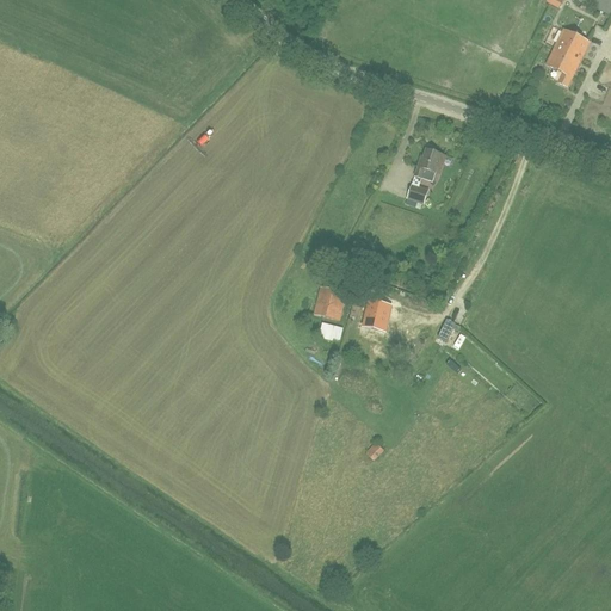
[(548,0),(547,4),(560,10),(565,0),(548,0)]
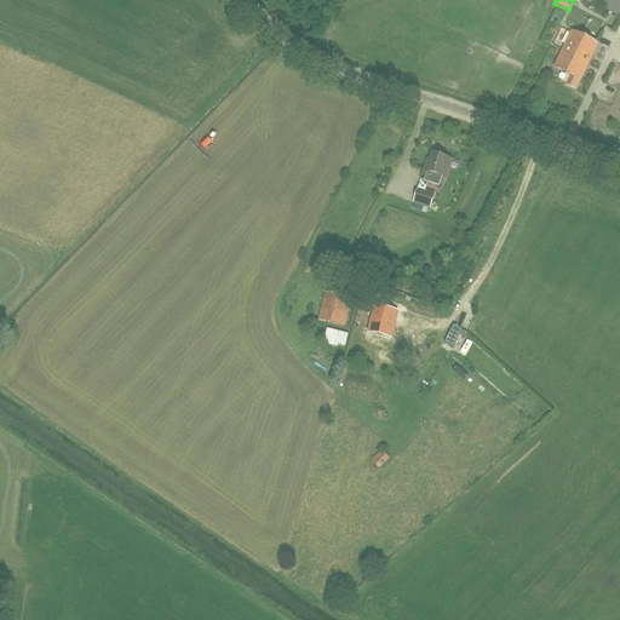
[(619,0),(587,0),(619,15),(619,0)]
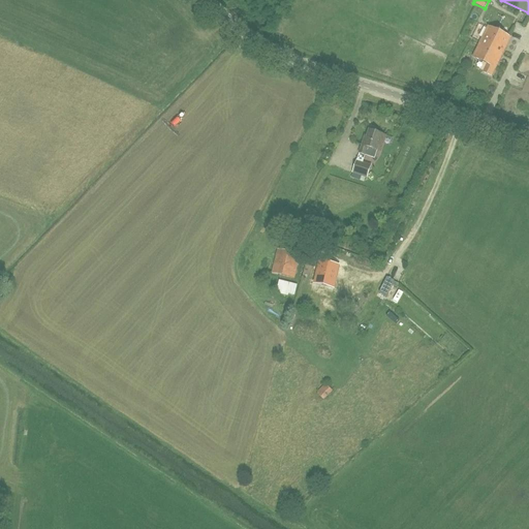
[(494,47),(503,52),(510,37),(489,26),(480,42),(493,49),(494,47)]
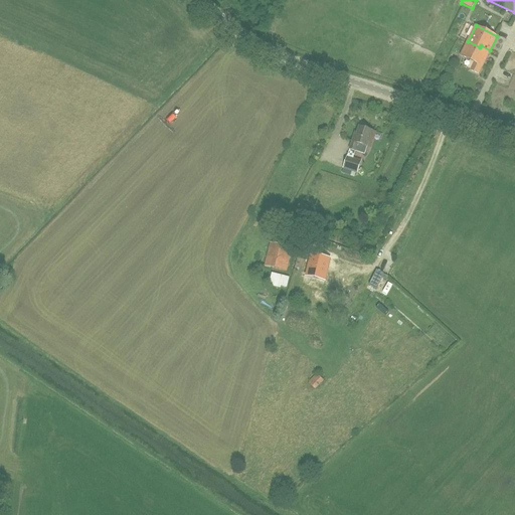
[(482,66),(490,50),(481,45),(480,47),(468,41),(461,55),(482,66)]
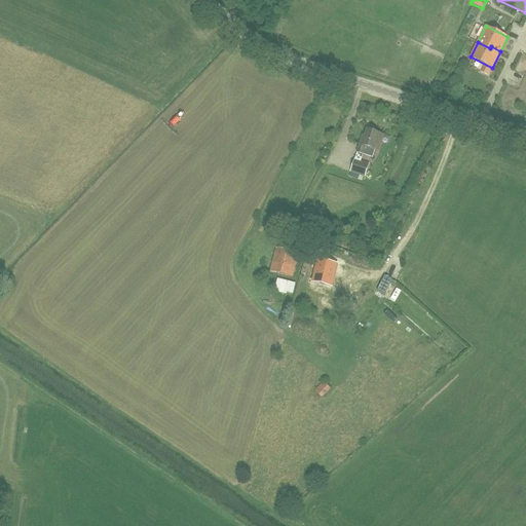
[(363,135),(357,152),(373,157),(375,151),(378,152),(383,136),(367,130),(365,136),(363,135)]
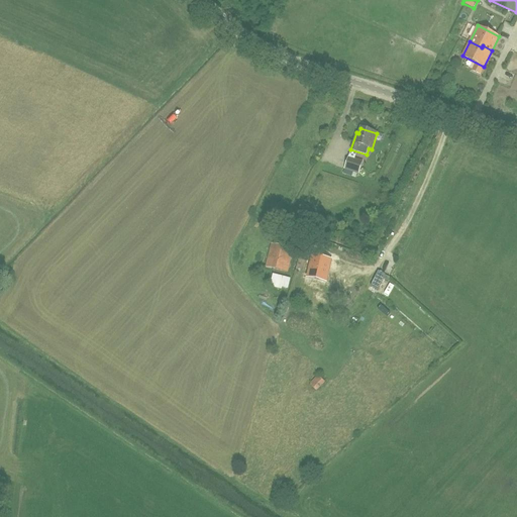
[(272,243),(266,267),(287,273),(293,248),(272,243)]
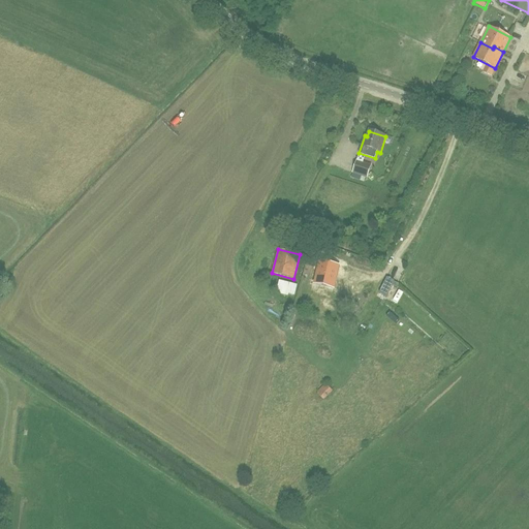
[(318,257),(313,278),(331,283),(336,261),(318,257)]
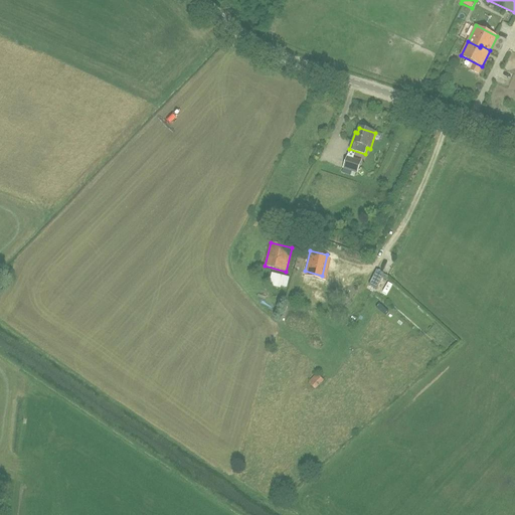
[(383,275),(376,271),(369,286),(376,289),(383,275)]
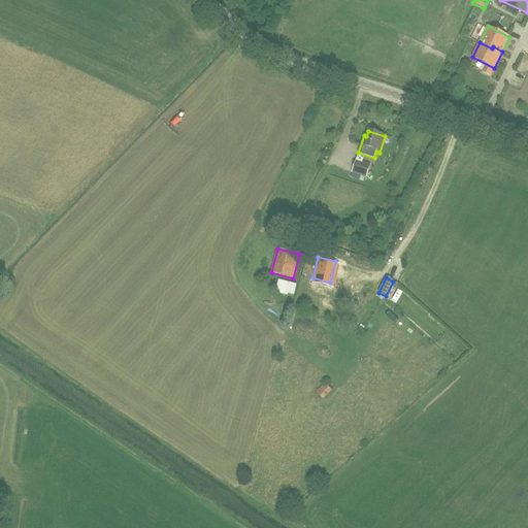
[(278,279),(275,291),(275,292),(288,295),(288,294),(295,295),(296,285),(278,279)]
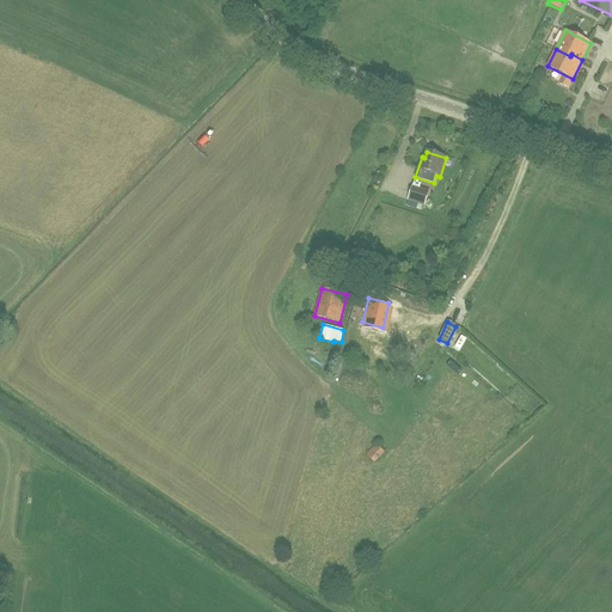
[(461,350),(466,337),(460,335),(456,348),(461,350)]
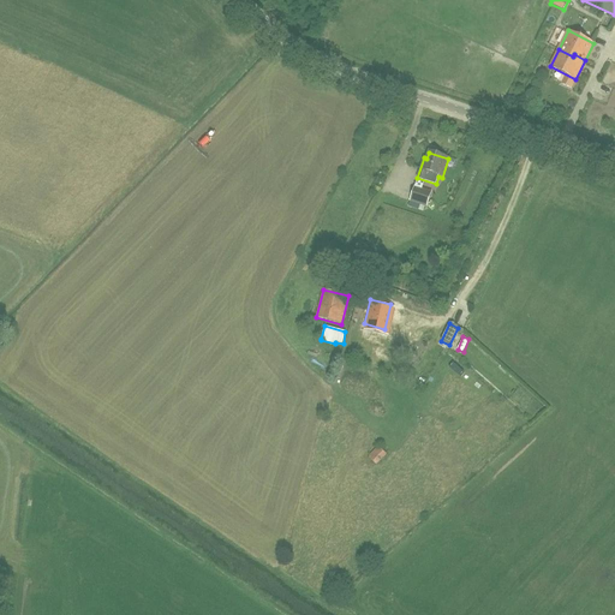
[(404,345),(396,356),(402,359),(408,347),(404,345)]
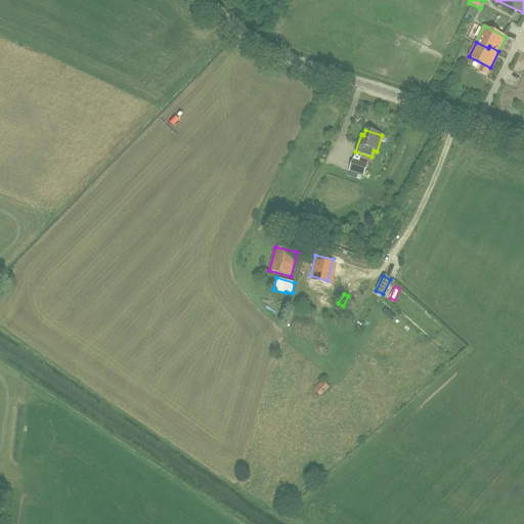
[(320,396),(331,388),(323,380),(313,388),(320,396)]
